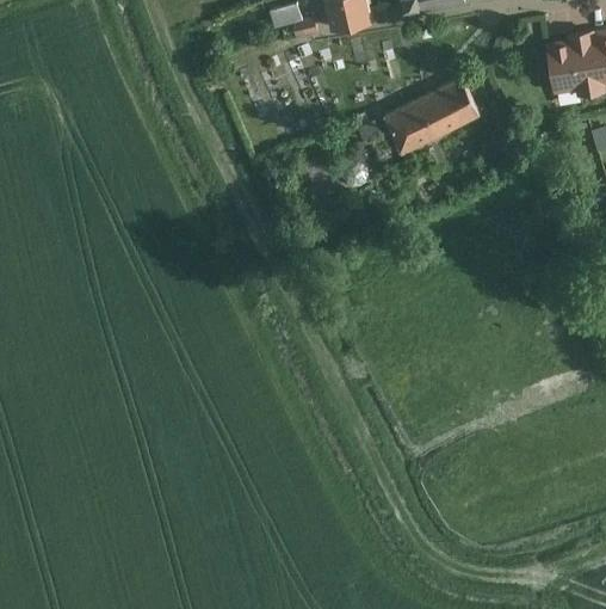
[(294,0),(290,0),(260,11),(267,30),(301,19),(294,0)]
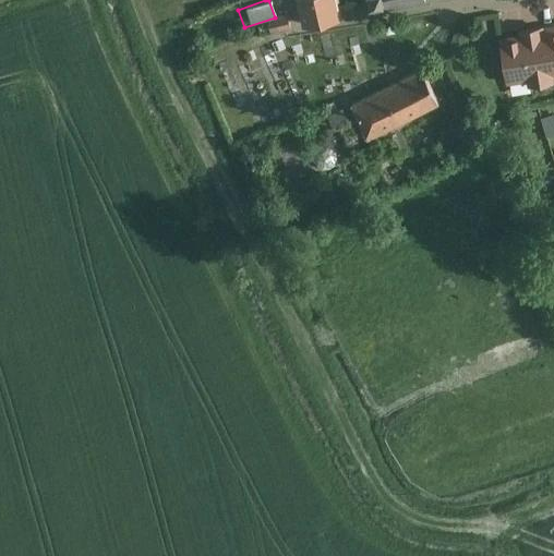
[(294,0),(301,24),(335,17),(330,0),(294,0)]
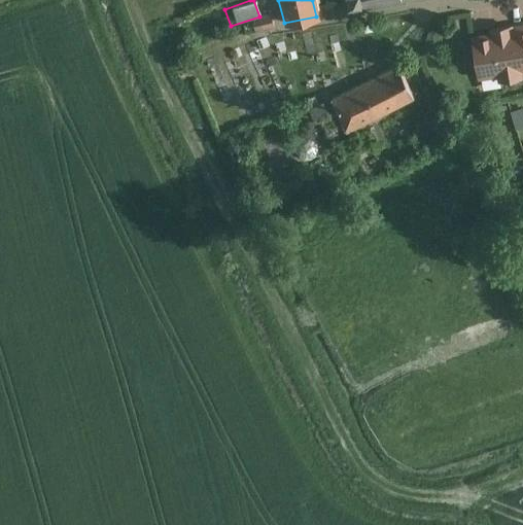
[(489,34),(469,37),(477,75),(495,73),(496,79),(517,75),(517,74),(522,72),(522,24),(507,27),(507,26),(488,29),(489,34)]
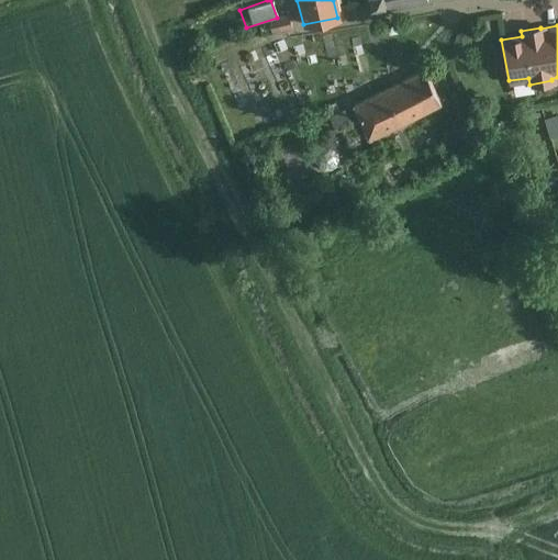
[(444,107),(425,69),(349,108),(368,145),(444,107)]
